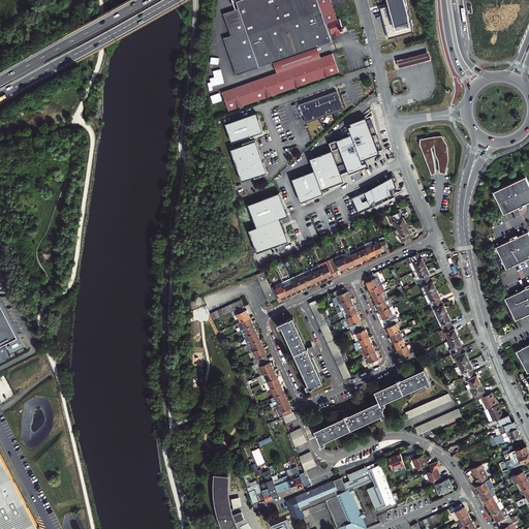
[(317,0),(239,0),(238,1),(239,7),(260,67),(276,61),(318,47),(333,41),(331,34),(317,0)]
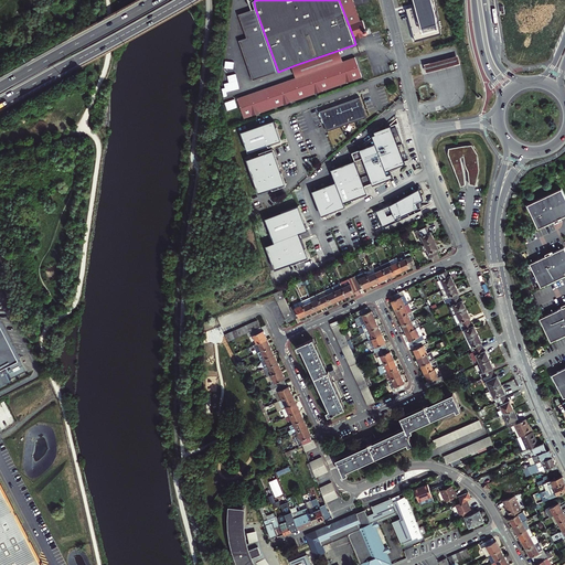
[(354,0),(339,0),(353,36),(358,35),(362,33),(364,32),(368,33),(370,32),(371,31),(370,29),(368,28),(364,19),(362,19),(354,0)]
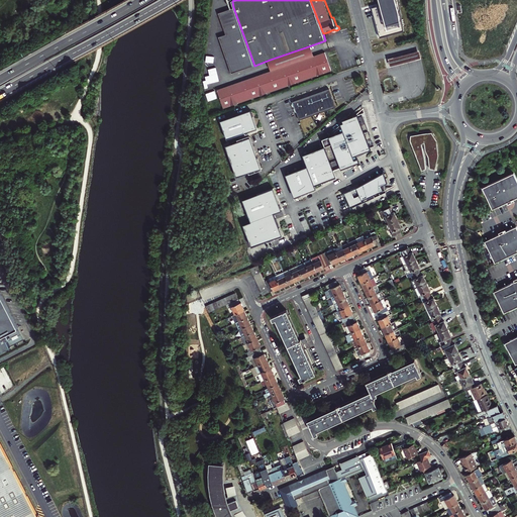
[(379,0),(381,5),(372,8),(380,37),(403,31),(398,0),(379,0)]
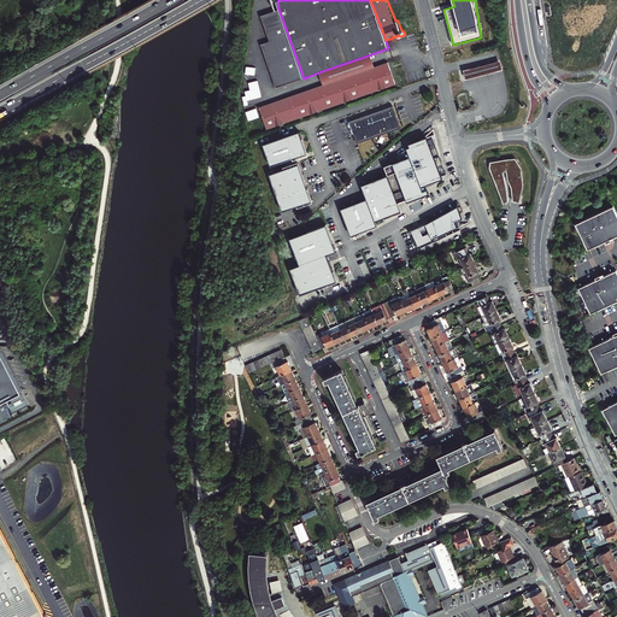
[(304,78),(278,9),(262,15),(270,41),(260,43),(277,87),(304,78)]
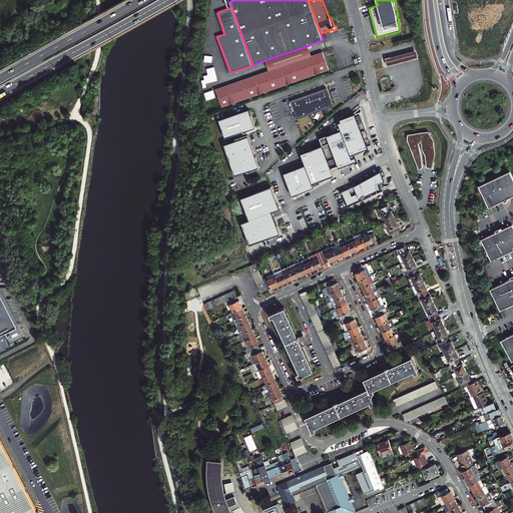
[(271,69),(312,55),(309,45),(268,59),(271,69)]
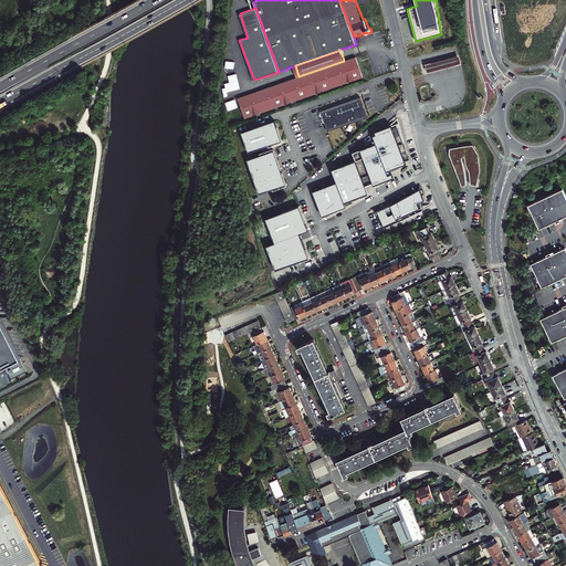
[(244,117),(363,76),(356,56),(344,61),(299,76),(238,97),(244,117)]
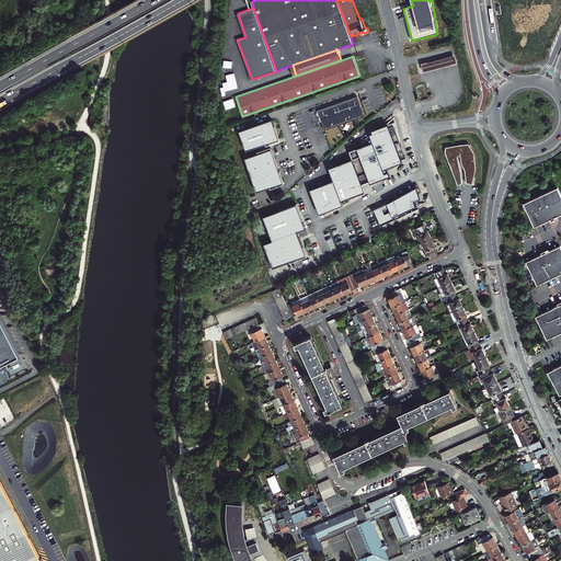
[(356,96),(319,111),(325,130),(364,116),(356,96)]
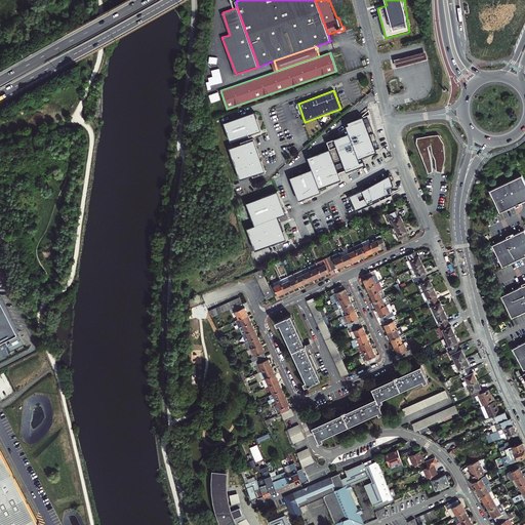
[(368,116),(373,131),(374,131),(369,109),(362,115),(362,116),(348,121),(349,124),(368,116)]
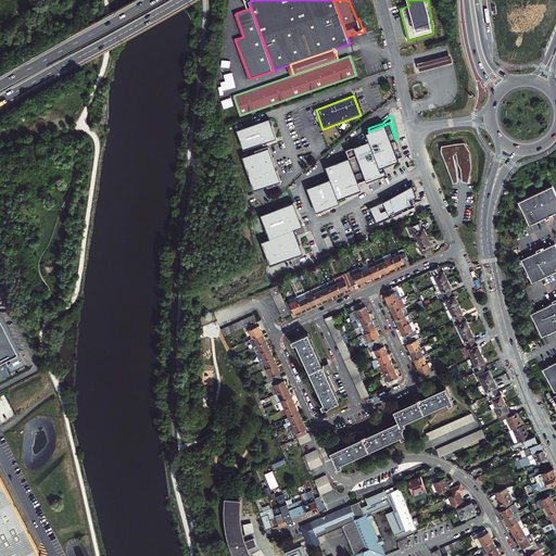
[(279,138),(273,119),(240,130),(247,150),(279,138)]
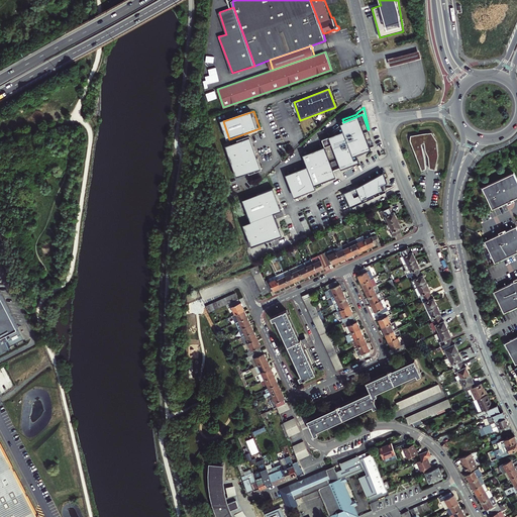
[(368,129),(363,114),(343,122),(340,123),(340,124),(343,130),(341,131),(322,138),(325,146),(330,161),(334,169),(340,167),(341,169),(359,162),(358,158),(356,158),(354,159),(352,153),(370,146),(374,144),(368,129)]
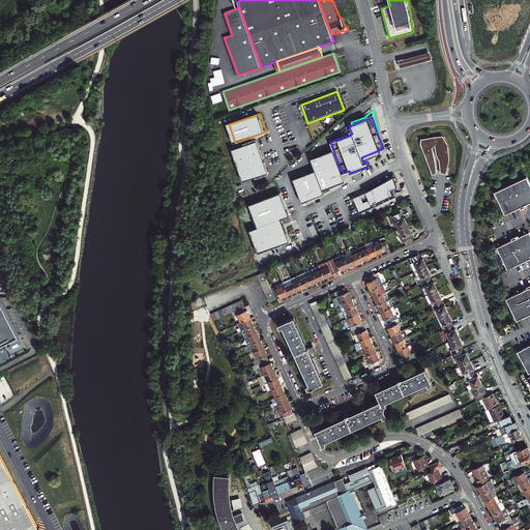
[(434,137),(421,139),(420,144),(433,175),(437,173),(436,163),(433,148),(435,147),(436,154),(439,162),(440,173),(446,174),(449,158),(448,144),(443,137),(434,137)]
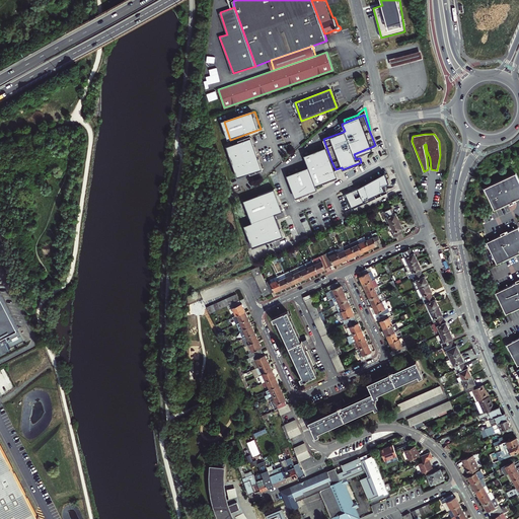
[(253,138),(229,147),(239,177),(265,169),(253,138)]
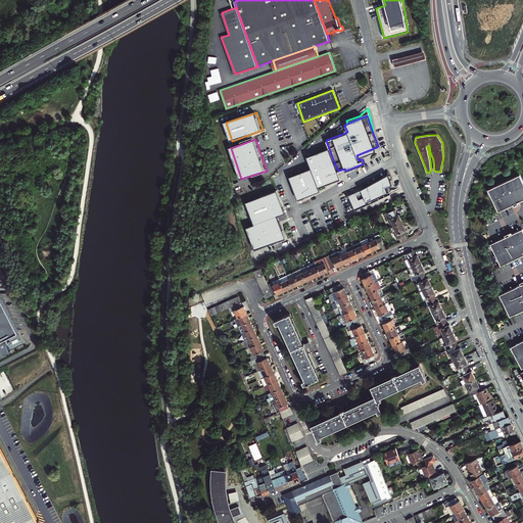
[(334,162),(329,148),(306,156),(312,168),(313,171),(334,162)]
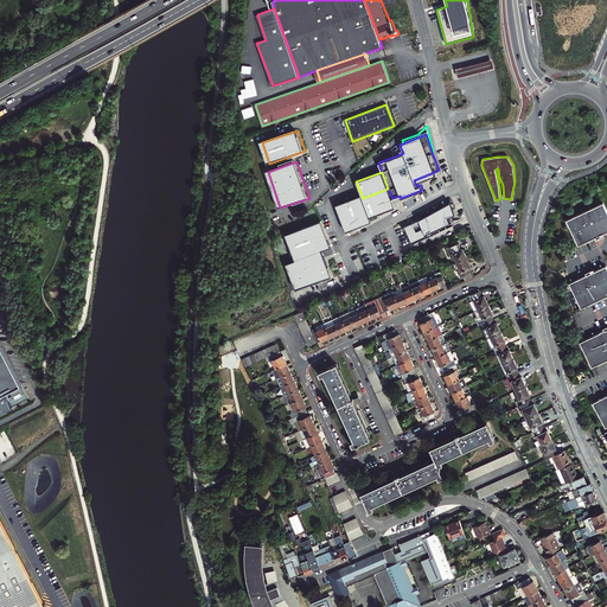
[(416,186),(419,185),(417,181),(435,174),(434,172),(414,180),(416,186)]
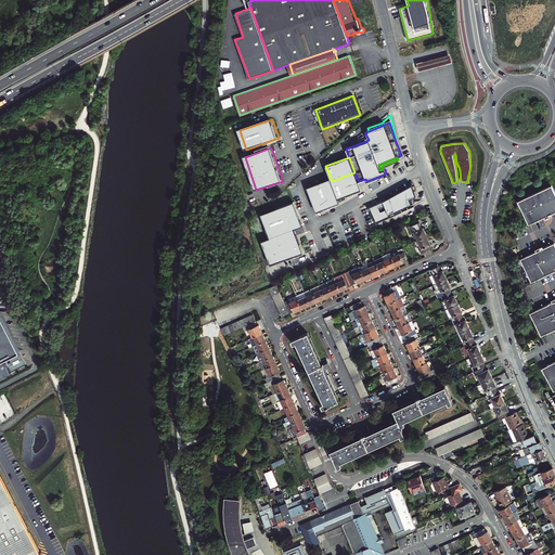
[(355,172),(332,181),(338,198),(361,189),(359,181),(355,172)]
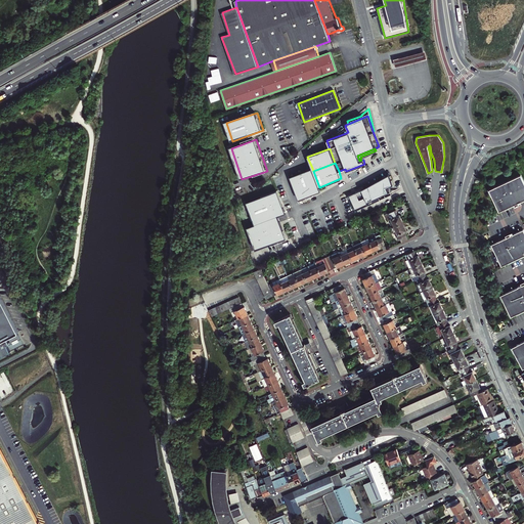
[(313,171),(312,168),(290,176),(299,200),(320,190),(319,187),(313,171)]
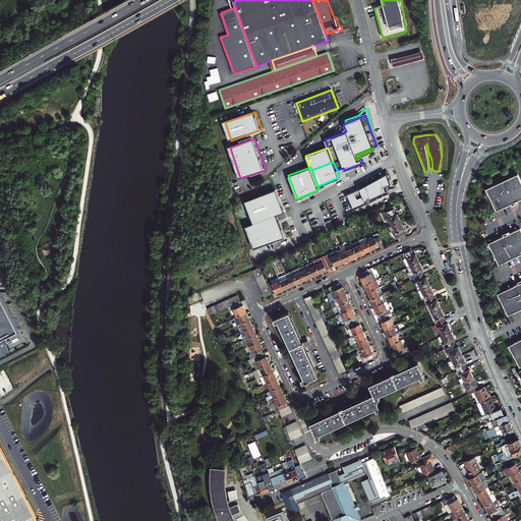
[(359,188),(347,193),(354,209),(391,191),(387,184),(391,183),(387,173),(359,188)]
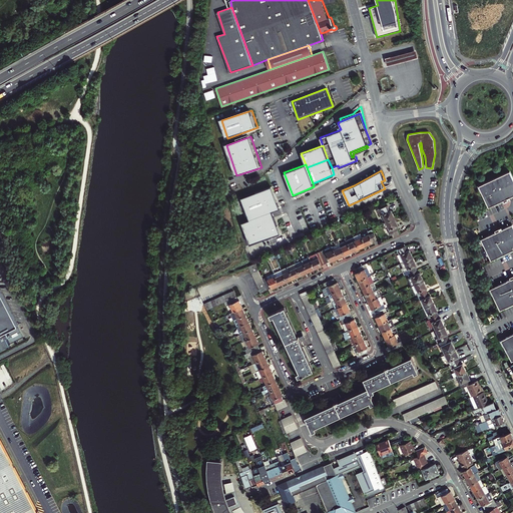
[(512,176),(511,171),(479,186),(489,207),(504,200),(511,197),(512,196),(512,176)]
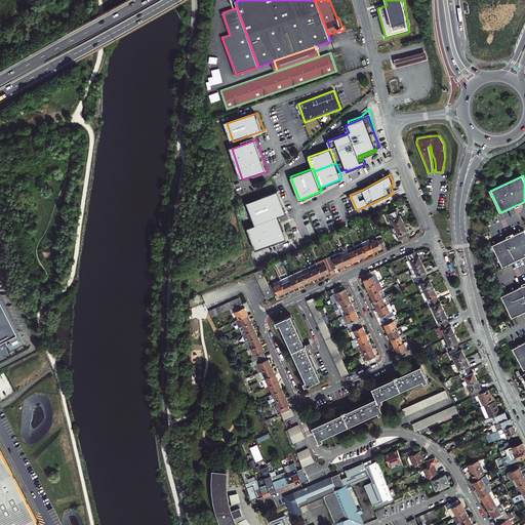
[(287,213),(278,191),(247,202),(255,225),(279,215),(287,213)]
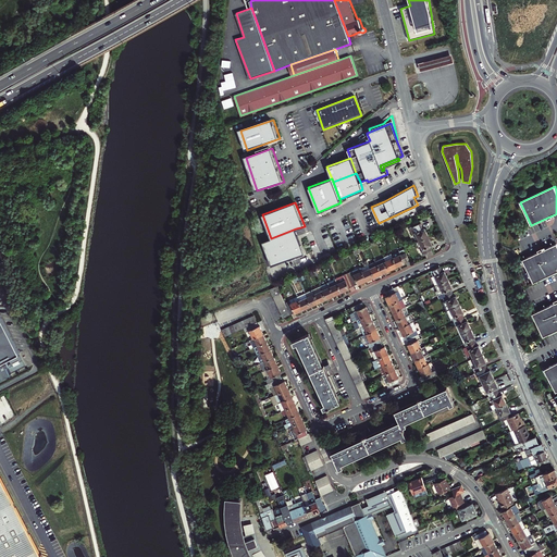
[(419,240),(429,236),(424,227),(423,227),(420,222),(419,221),(408,225),(411,233),(415,232),(419,240)]
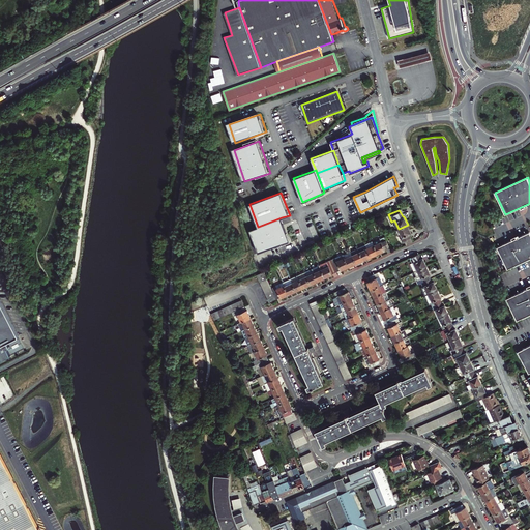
[(282,217),(258,227),(249,230),(260,253),(290,240),(282,217)]
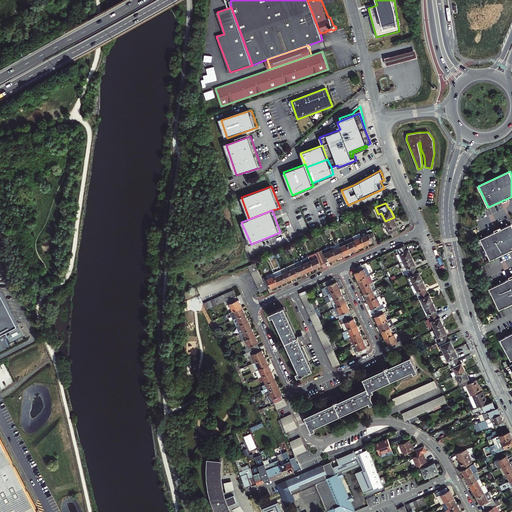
[(390,237),(400,233),(396,225),(397,224),(394,217),(385,221),(388,229),(387,229),(390,237)]
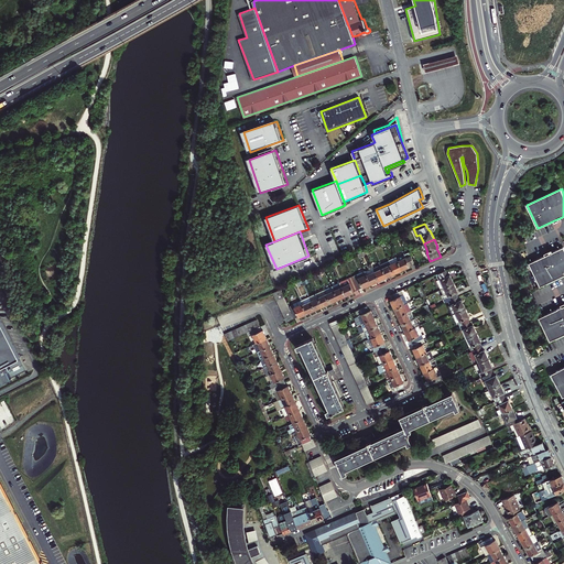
[(545,256),(530,263),(541,286),(563,274),(563,247),(553,252),(545,256)]
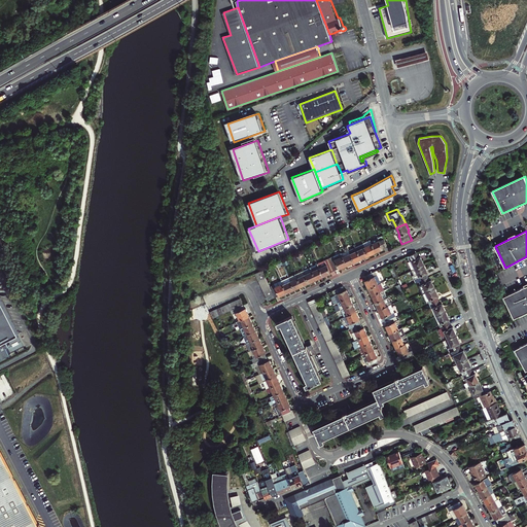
[(387,245),(384,238),(380,240),(378,237),(371,241),(376,252),(384,248),(383,247),(387,245)]
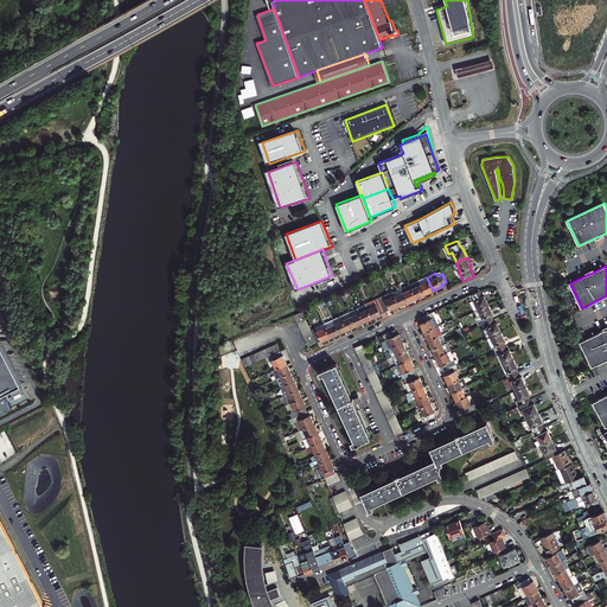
[(433,291),(427,278),(419,281),(425,294),(433,291)]
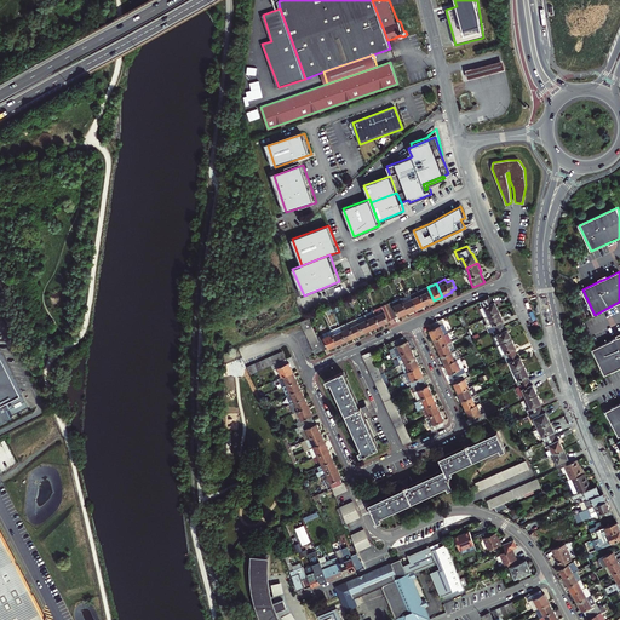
[(434,300),(428,287),(419,291),(420,294),(425,304),(434,300)]
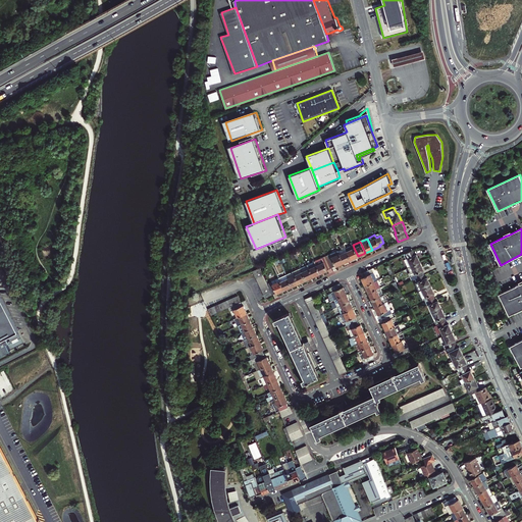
[(354,248),(347,251),(351,260),(358,256),(354,248)]
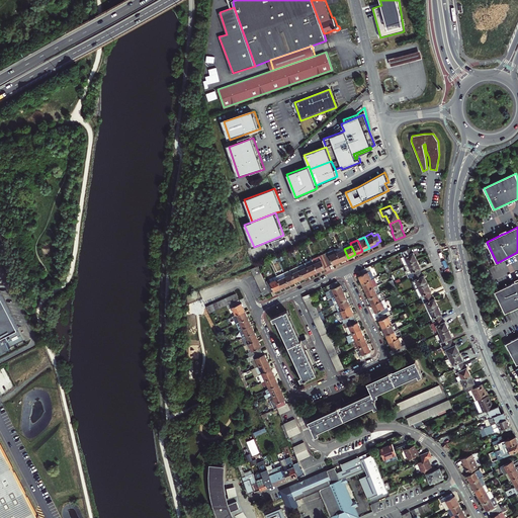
[(411,247),(402,251),(404,256),(403,257),(406,265),(418,260),(414,251),(414,252),(411,247)]
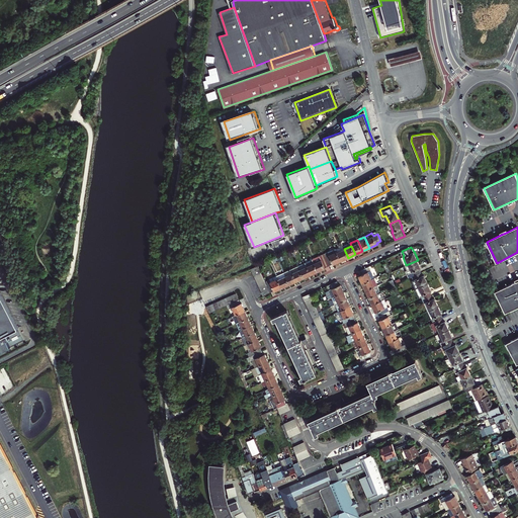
[(341,261),(337,252),(336,250),(335,249),(324,254),(329,265),(333,263),(334,264),(341,261)]
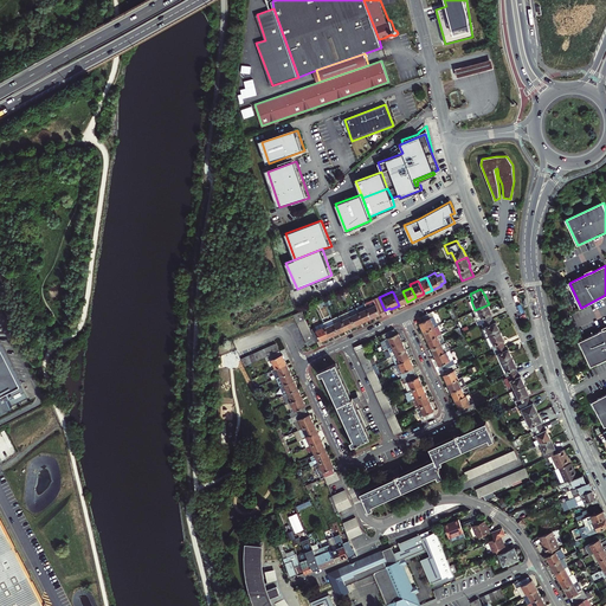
[(407,302),(403,291),(394,295),(399,305),(407,302)]
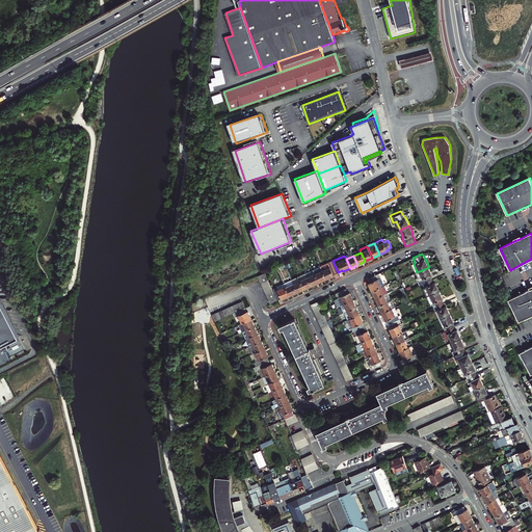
[(338,272),(333,261),(321,266),(326,278),(335,275),(334,274),(338,272)]
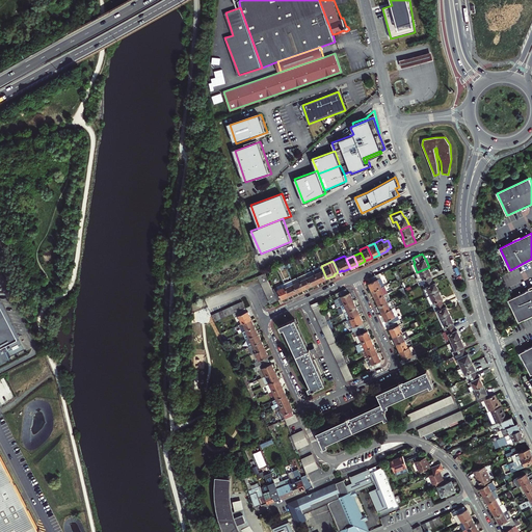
[(321,266),(314,270),(319,283),(326,278),(321,266)]
